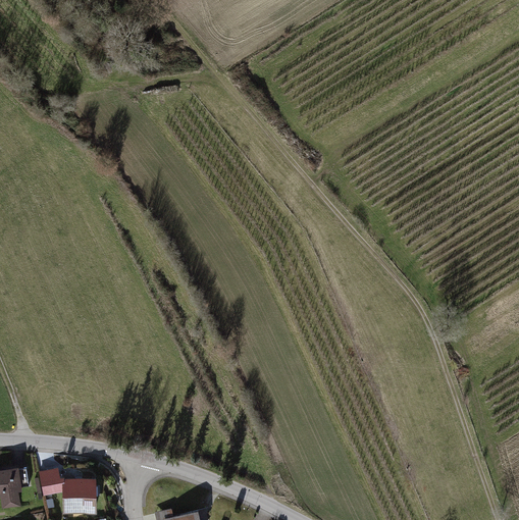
[(27,467),(15,468),(17,484),(28,483),(27,467)]
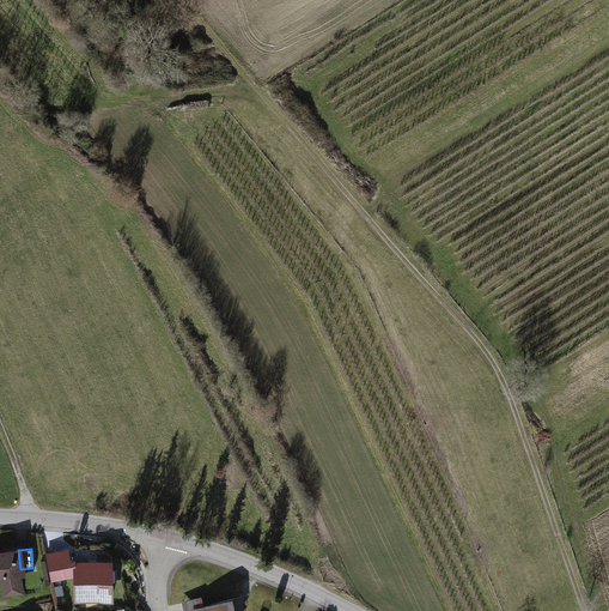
[(20,569),(18,550),(0,552),(0,576),(2,576),(4,593),(23,592),(20,569)]
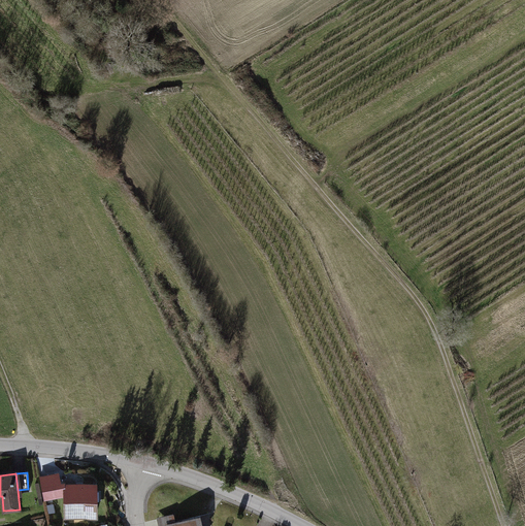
[(53,474),(37,477),(40,492),(55,489),(53,474)]
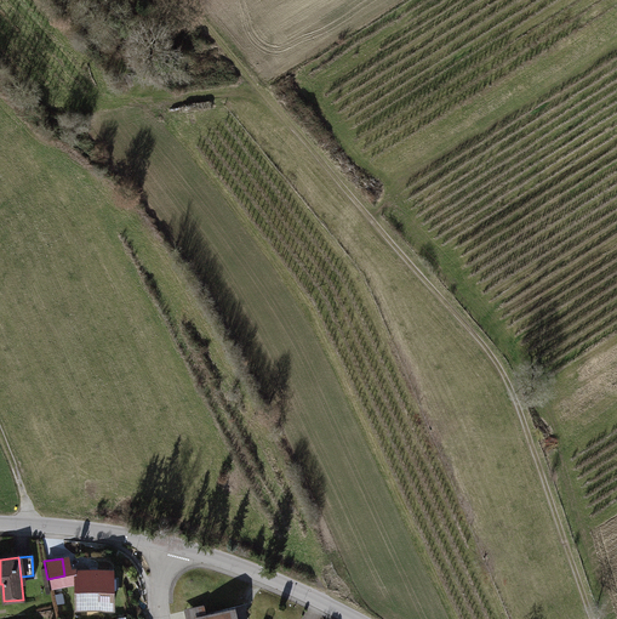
[(113,571),(75,572),(76,608),(114,608),(113,571)]
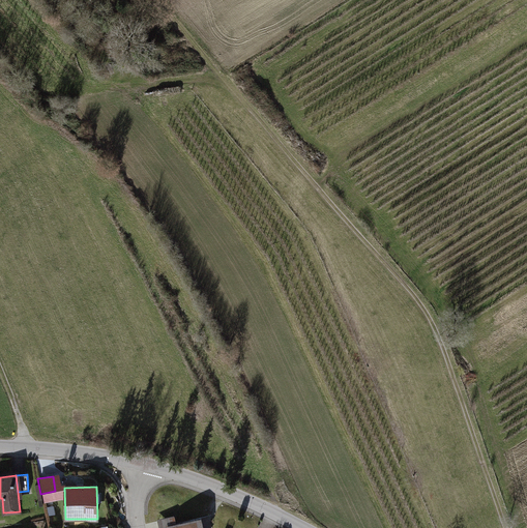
[(202,527),(200,520),(175,525),(174,518),(156,521),(158,527),(162,527),(166,526),(166,527),(202,527)]
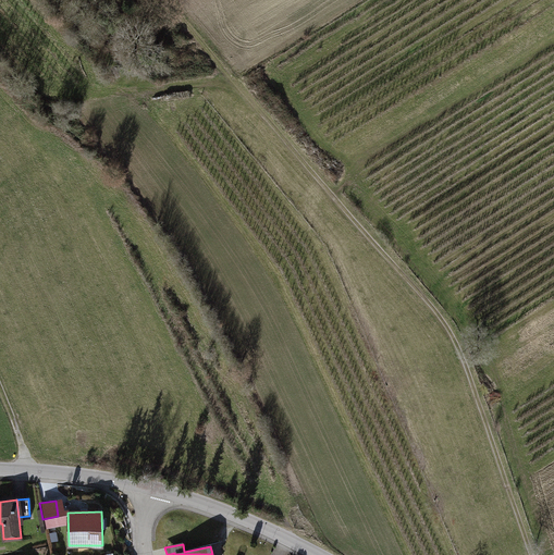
All buildings are outlined.
